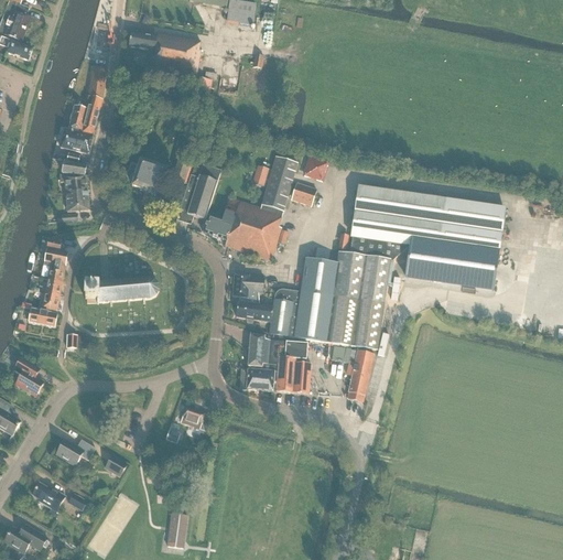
[(29,6),(14,0),(8,0),(0,20),(0,35),(1,35),(18,42),(19,39),(21,40),(31,14),(25,12),(29,6)]
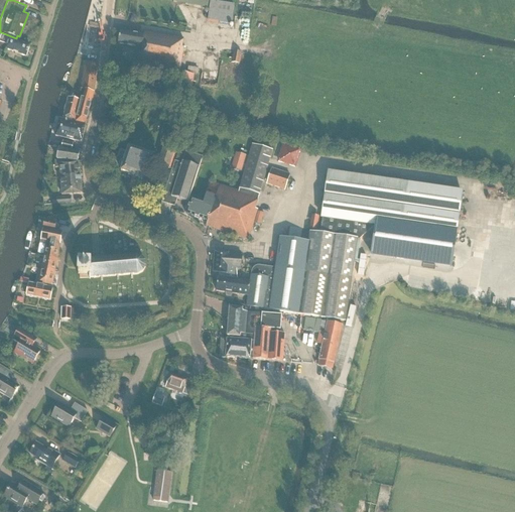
[(209,0),(206,17),(230,21),(233,2),(221,0),(209,0)]
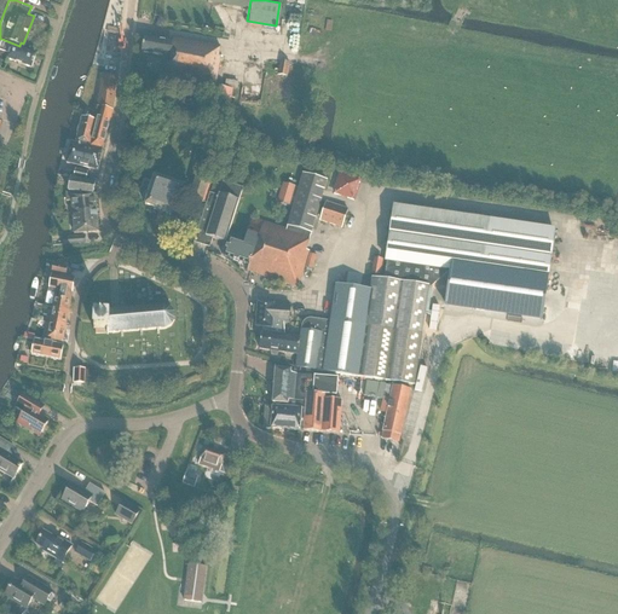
[(165,38),(143,34),(140,48),(162,52),(159,74),(209,82),(207,102),(229,106),(232,86),(235,86),(237,79),(225,76),(224,84),(213,81),(219,42),(166,34),(165,38)]
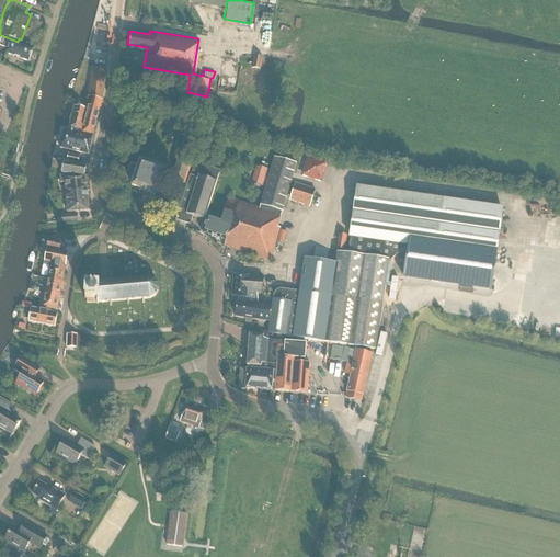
[(1,35),(0,35),(0,42),(7,45),(4,49),(27,58),(32,46),(18,42),(1,35)]
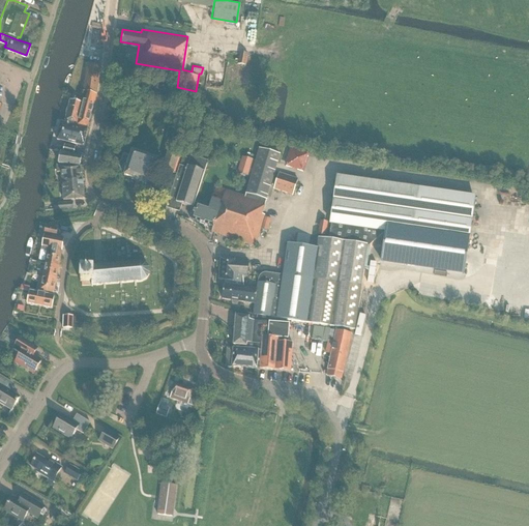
[(247,51),(239,49),(236,61),(245,62),(247,51)]
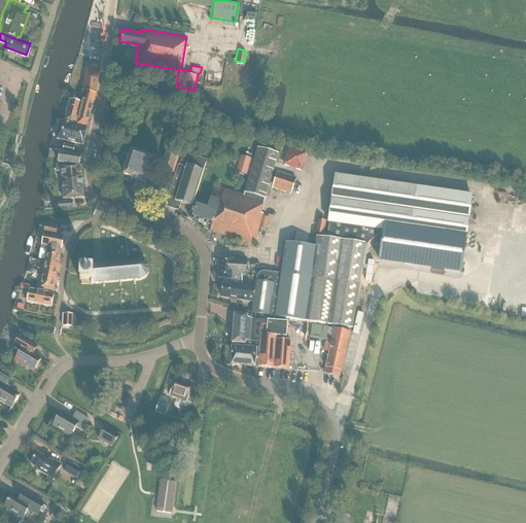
[(95,91),(99,63),(85,61),(81,88),(95,91)]
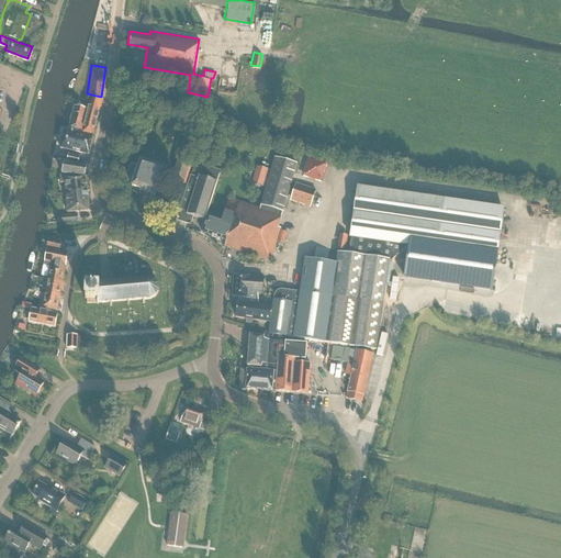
[(91,133),(98,107),(99,107),(101,97),(87,93),(85,103),(85,102),(83,105),(86,107),(81,125),(80,129),(80,130),(91,133)]
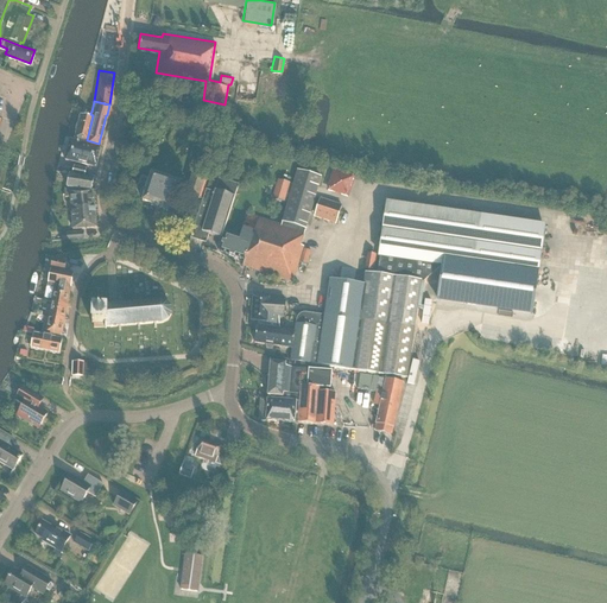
[(78,112),(73,135),(87,139),(88,135),(93,115),(90,114),(78,112)]
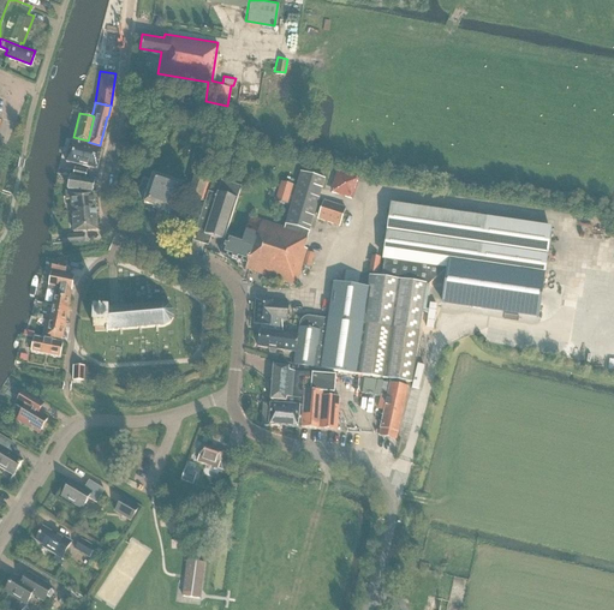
[(101,145),(70,138),(65,159),(96,166),(101,145)]
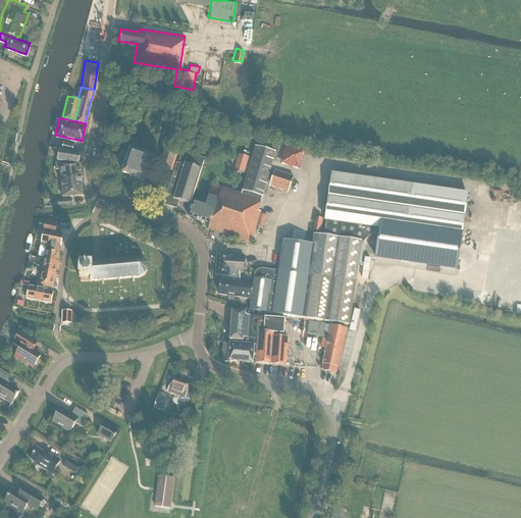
[(62,140),(60,148),(71,150),(73,143),(62,140)]
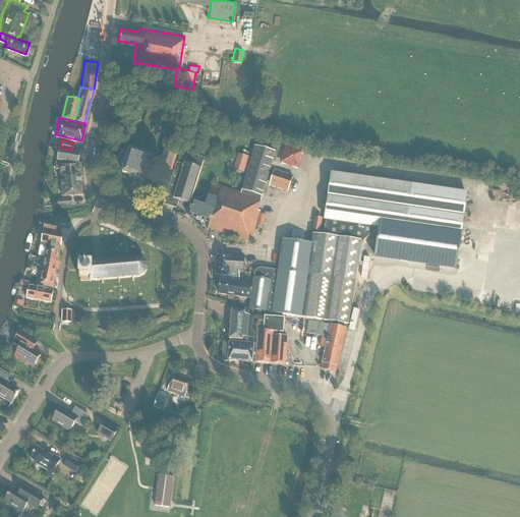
[(166,142),(161,157),(154,155),(154,154),(129,146),(127,151),(121,149),(119,150),(115,161),(116,163),(122,165),(121,170),(147,178),(152,162),(168,167),(175,146),(166,142)]
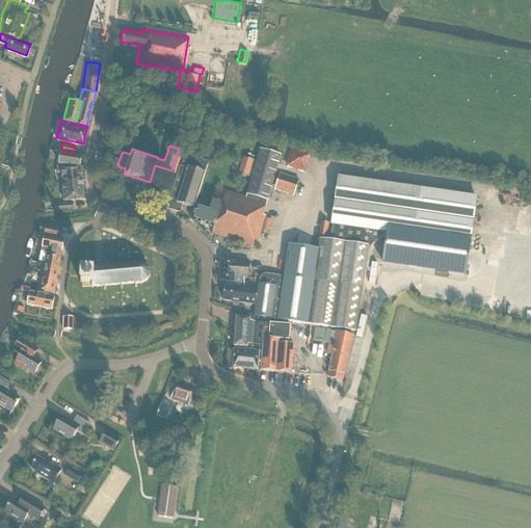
[(262,212),(262,211),(266,199),(280,153),(259,147),(245,191),(231,187),(230,188),(216,183),(209,205),(195,201),(190,217),(213,225),(211,229),(255,244),(264,213),(262,212)]
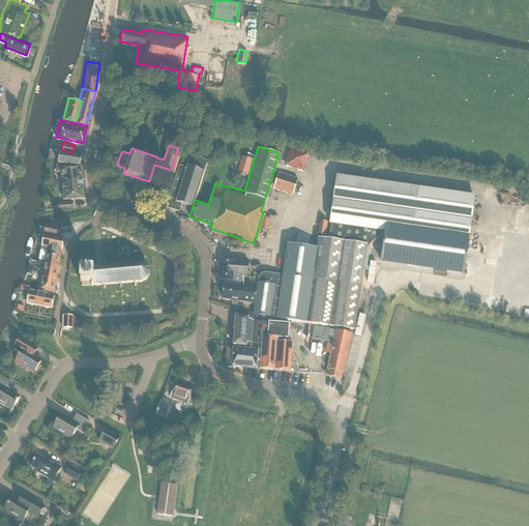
[(81,154),(72,152),(61,150),(60,150),(57,161),(79,163),(81,154)]
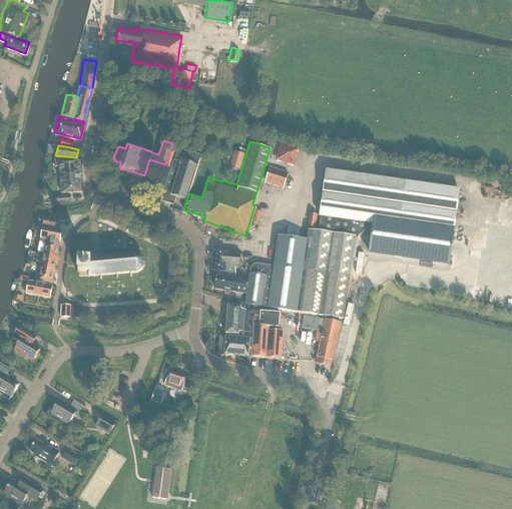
[(239,164),(244,148),(232,145),(228,161),(239,164)]
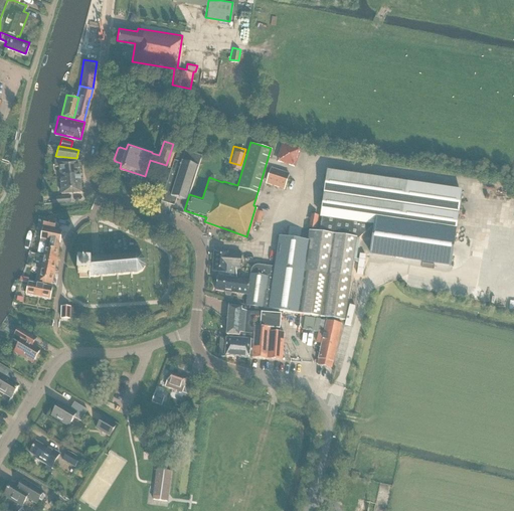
[(180,160),(173,158),(161,196),(166,198),(165,200),(174,203),(176,195),(187,198),(201,153),(184,148),(180,160)]
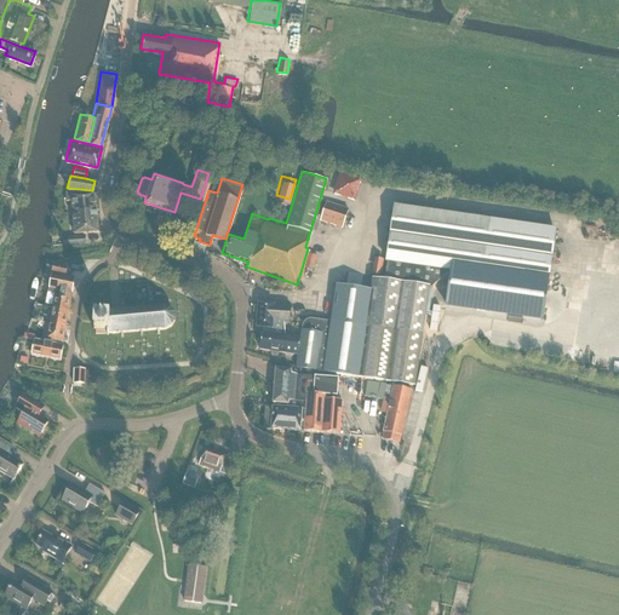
[(96,208),(95,191),(69,189),(70,197),(72,211),(96,208)]
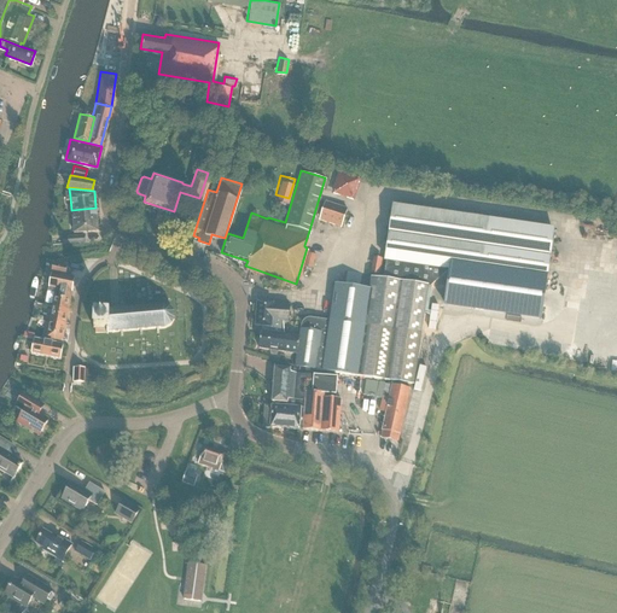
[(318,216),(339,223),(344,209),(322,200),(320,211),(318,210),(316,212),(319,212),(318,216)]
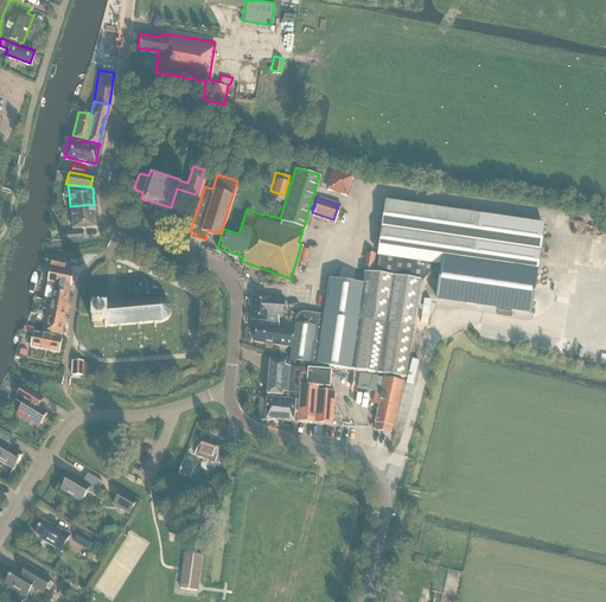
[(255,321),(253,339),(291,344),(288,356),(293,357),(308,360),(316,362),(351,366),(404,373),(419,280),(435,282),(433,296),(530,312),(543,222),(384,198),(376,254),(378,254),(376,270),(363,268),(329,263),(321,312),(303,309),(301,309),(300,311),(299,311),(299,312),(298,312),(297,313),(297,314),(295,315),(295,319),(294,319),(293,327),(278,325),(278,319),(257,316),(256,322),(255,321)]
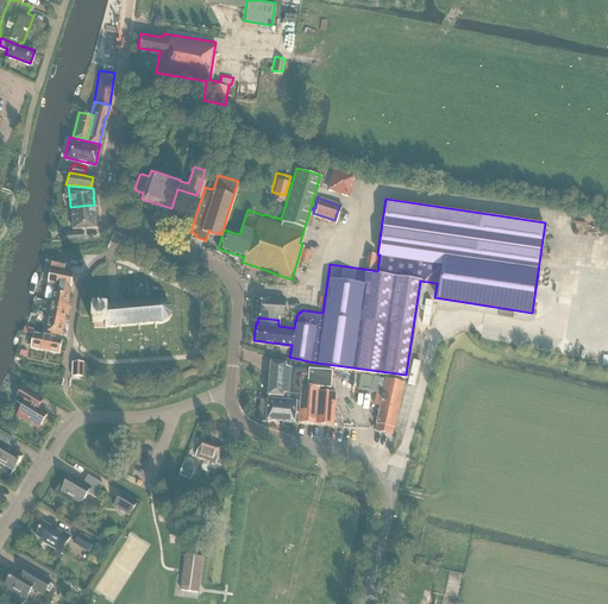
[(71,226),(95,225),(94,205),(70,207),(71,226)]
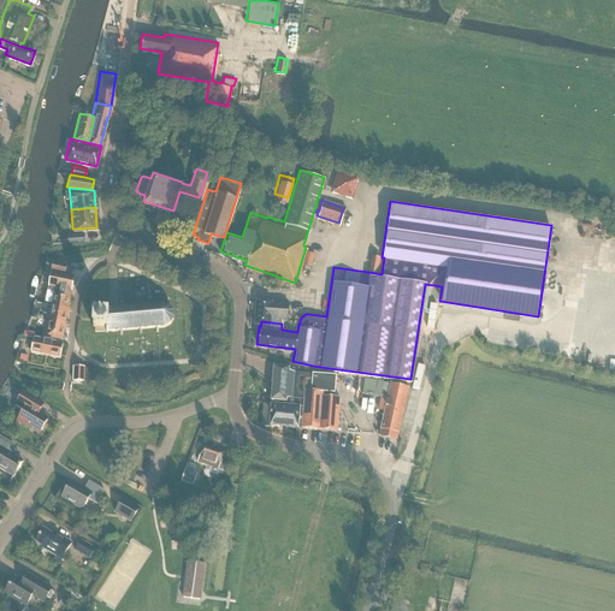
[(61,233),(61,241),(86,239),(84,231),(61,233)]
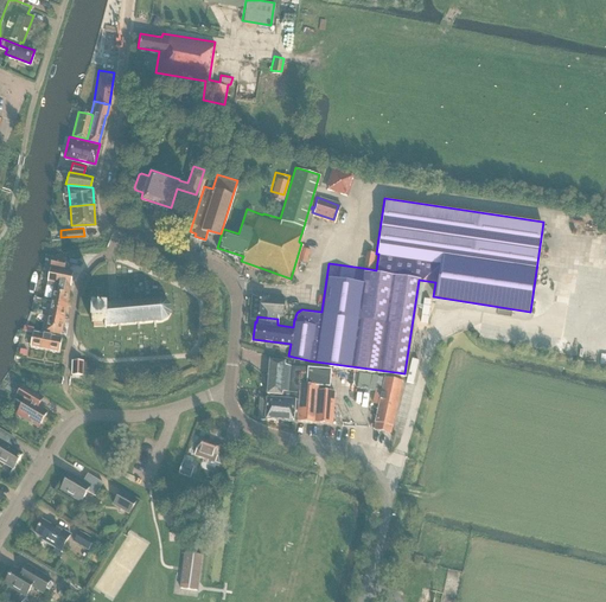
[(50,266),(63,268),(65,258),(51,256),(50,266)]
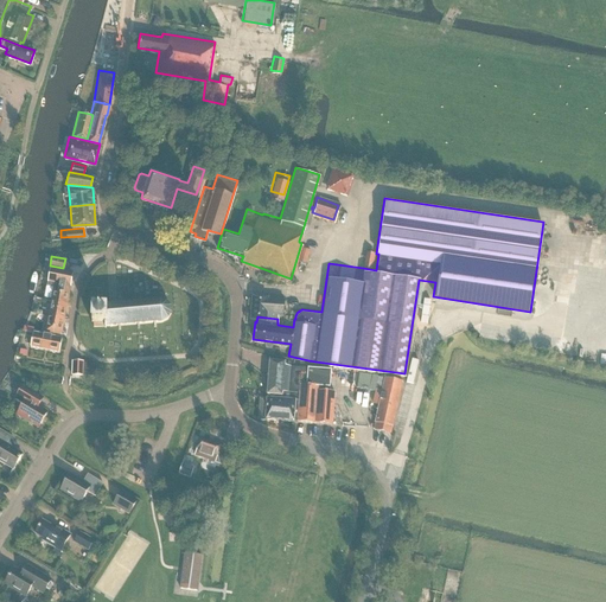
[(72,269),(63,268),(50,266),(46,283),(53,285),(51,298),(67,301),(69,287),(69,283),(70,283),(72,269)]
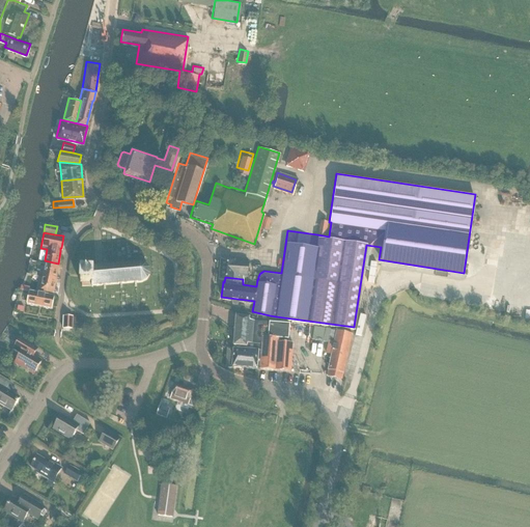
[(220,256),(218,277),(225,277),(243,279),(243,273),(247,274),(248,259),(233,258),(233,257),(220,256)]
